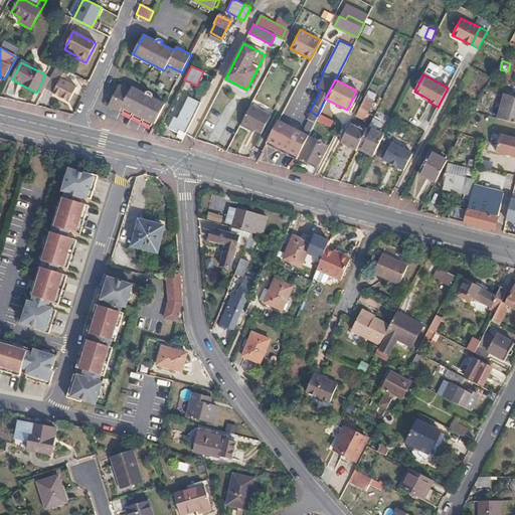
[(6,93),(12,95),(16,83),(10,81),(6,93)]
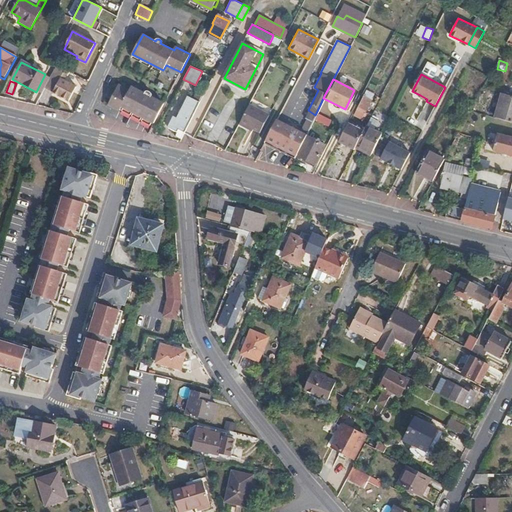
[(65,87),(57,83),(51,92),(68,101),(75,87),(67,82),(65,87)]
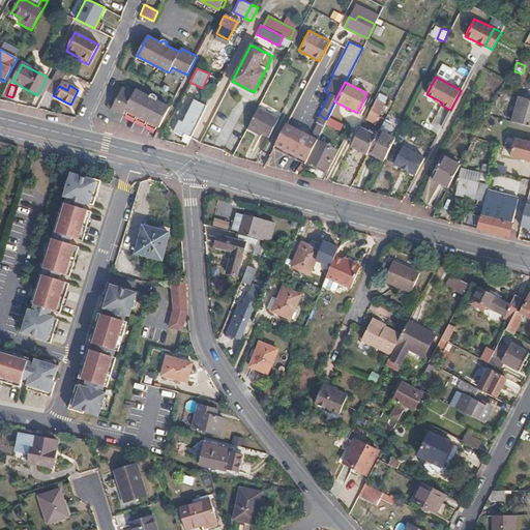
[(125,111),(159,127),(169,109),(155,101),(154,99),(153,98),(152,97),(151,97),(150,98),(149,99),(135,92),(134,94),(121,89),(112,109),(123,115),(125,111)]
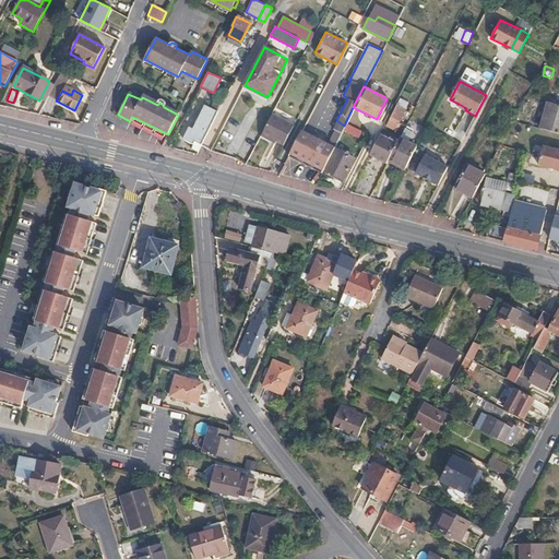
[(548,102),(540,128),(558,133),(558,104),(557,104),(548,102)]
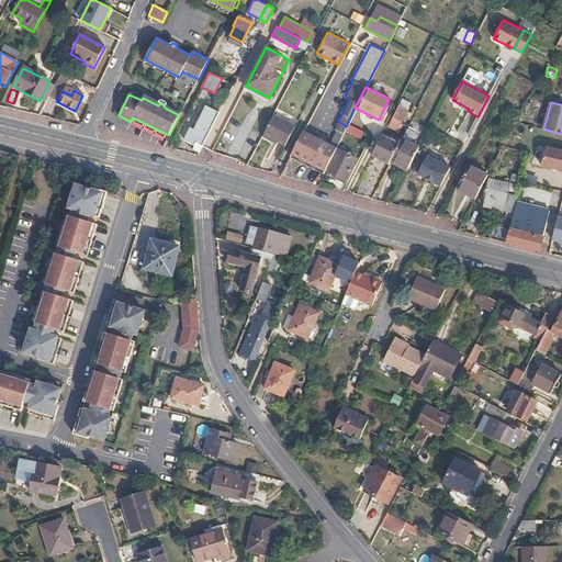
[(398,104),(389,126),(396,130),(407,109),(398,104)]
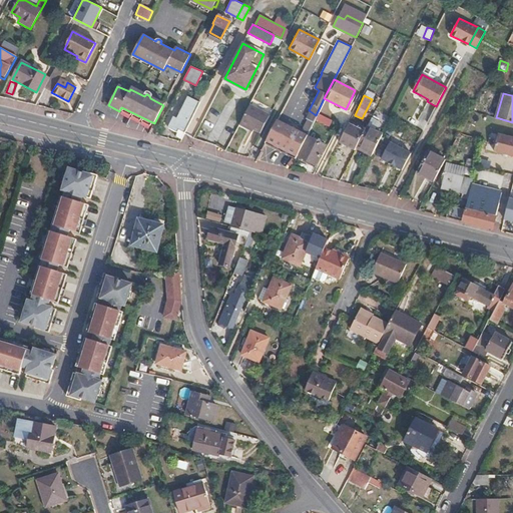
[(184,133),(200,102),(189,96),(178,119),(174,117),(169,128),(178,133),(179,130),(184,133)]
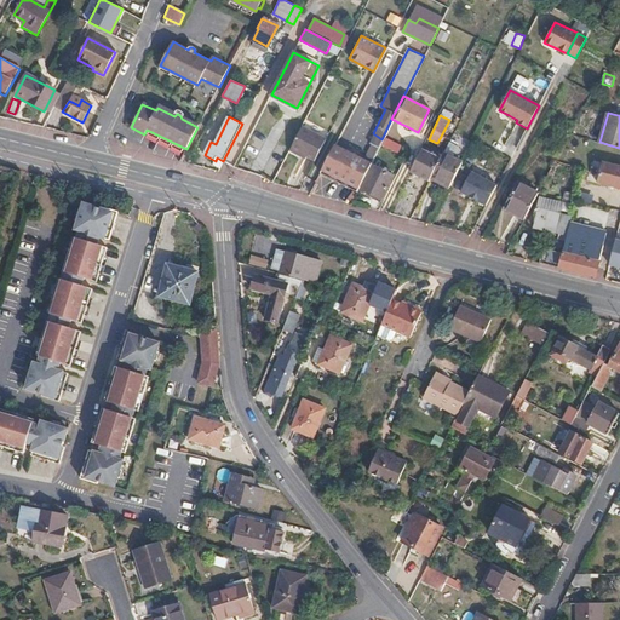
[(303,127),(291,149),(314,161),(326,139),(303,127)]
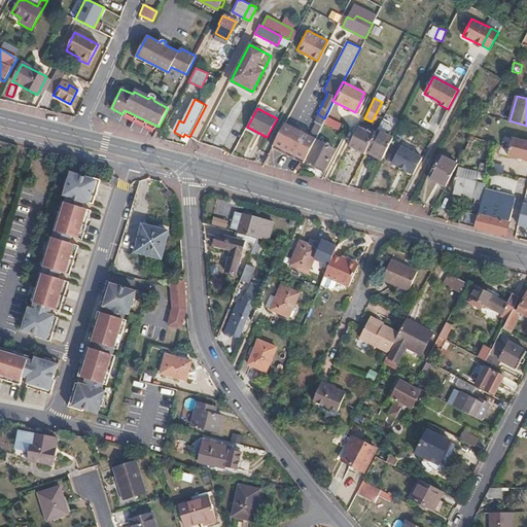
[(339,124),(325,116),(324,118),(322,124),(336,130),(339,124)]
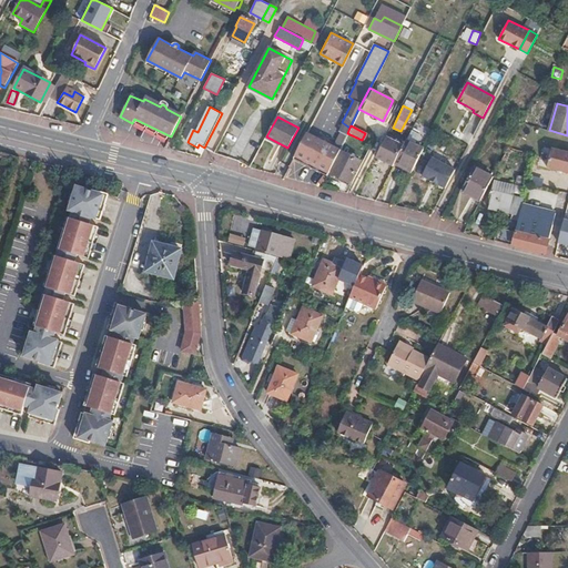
[(419,135),(411,131),(406,140),(415,144),(419,135)]
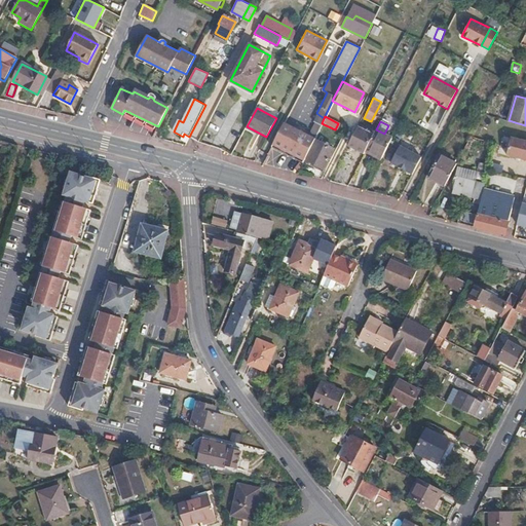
[(283,123),(270,147),(301,162),(302,160),(282,149),(292,127),(283,123)]
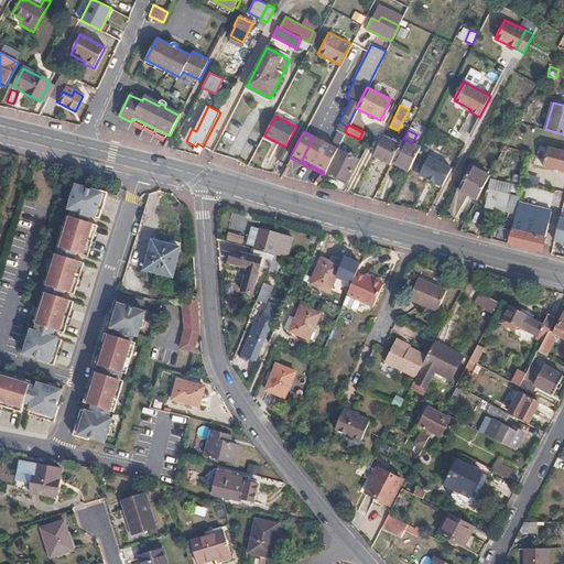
[(383,134),(372,155),(390,164),(391,162),(401,143),(383,134)]
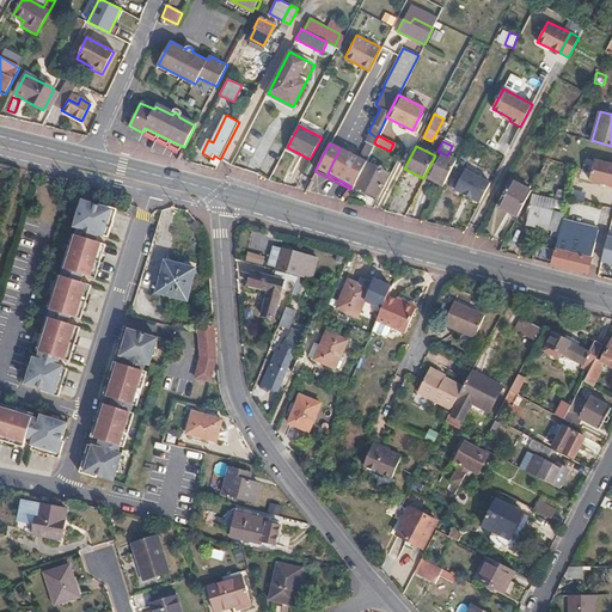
[(328,173),(352,187),(365,161),(340,148),(328,173)]
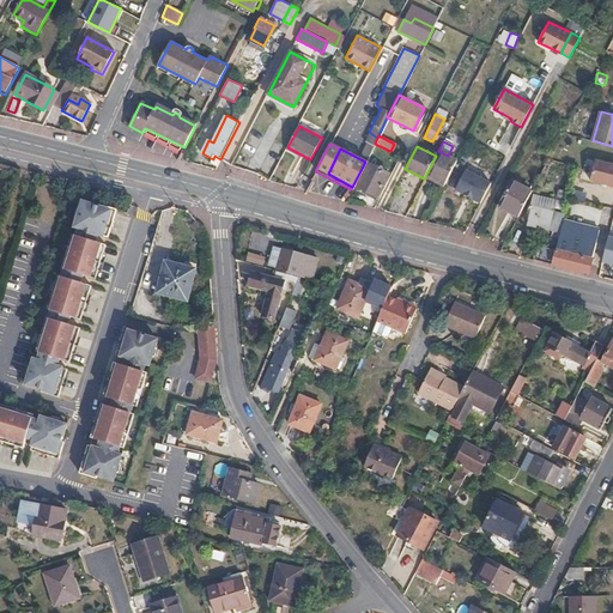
[(425,176),(445,184),(457,161),(448,156),(438,151),(436,156),(425,176)]
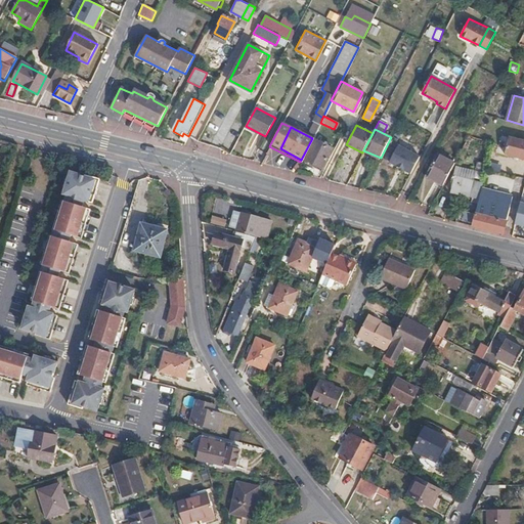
[(180,138),(186,141),(188,136),(183,133),(182,136),(180,138)]
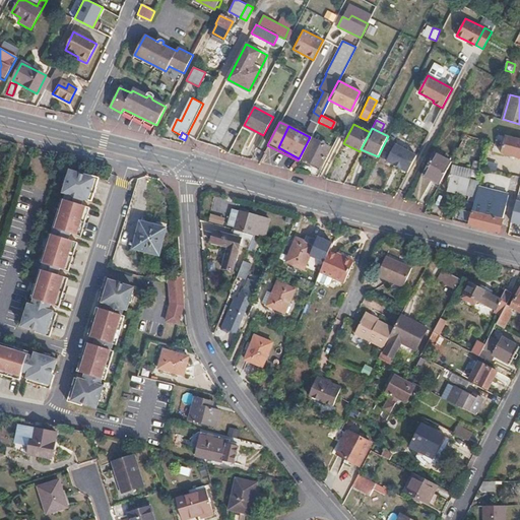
[(328,147),(312,139),(302,158),(318,167),(328,147)]
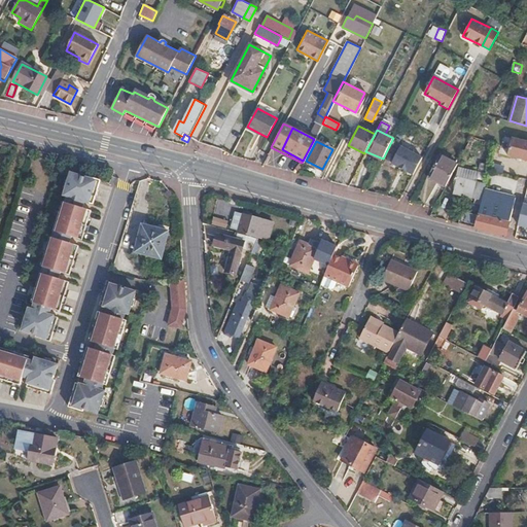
[(422,157),(400,146),(392,164),(414,175),(422,157)]
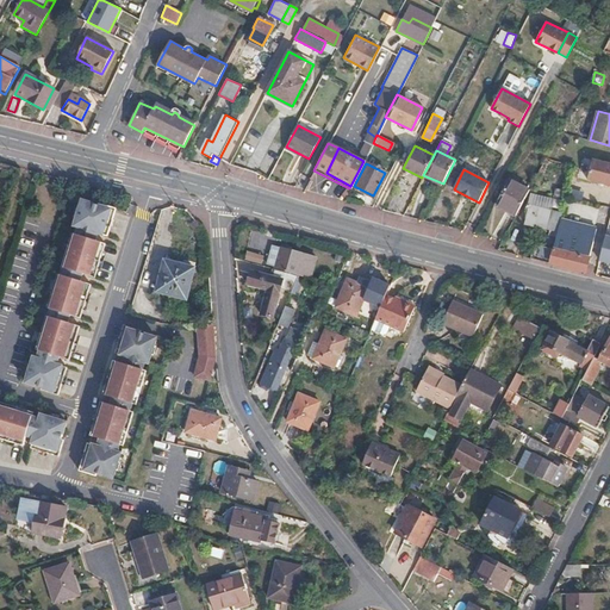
[(497,204),(516,215),(530,190),(510,179),(497,204)]
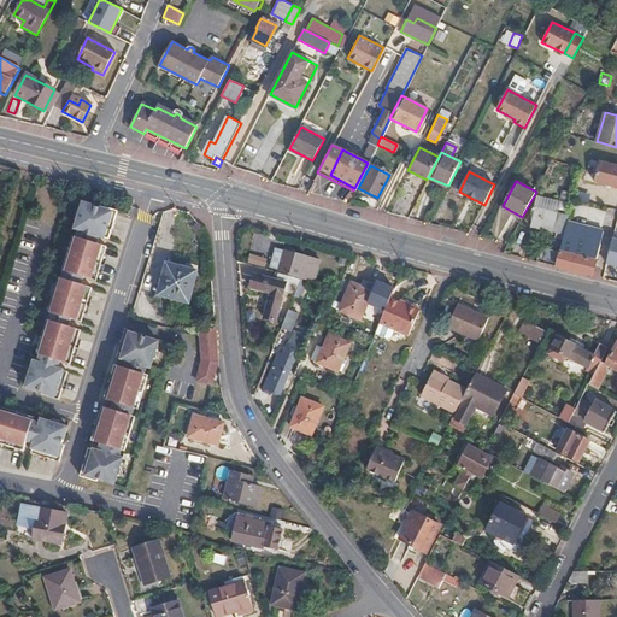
[(115,215),(81,204),(71,235),(105,246),(115,215)]
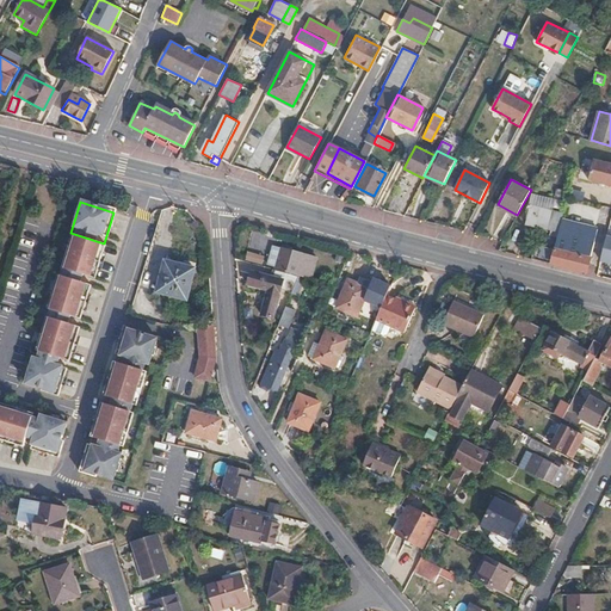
[(526,223),(560,232),(562,221),(563,213),(530,205),(526,223)]
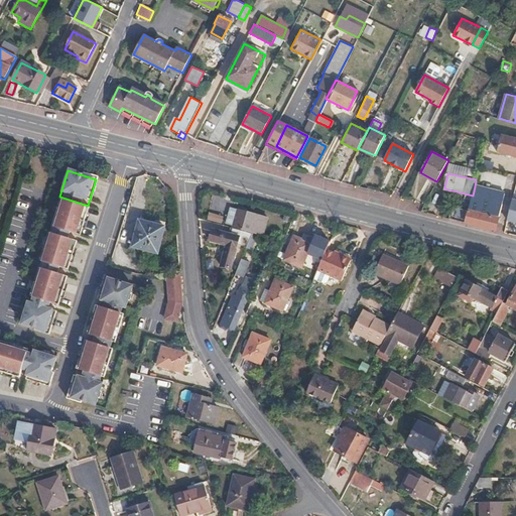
[(475,186),(496,191),(499,178),(478,173),(476,179),(475,186)]
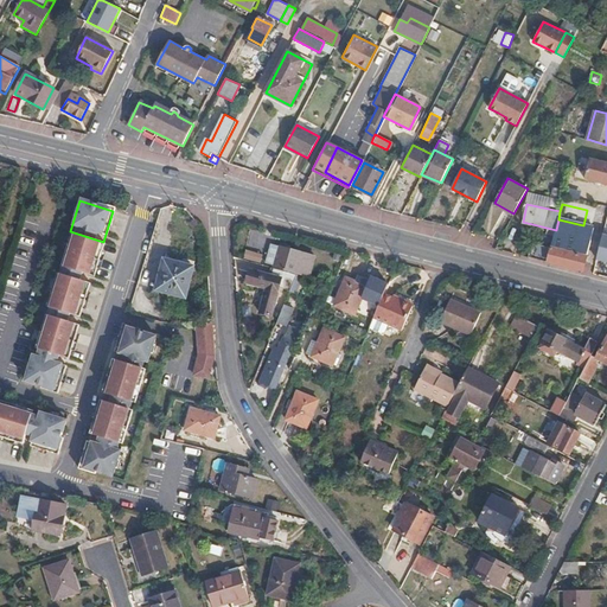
[(551,248),(587,256),(593,228),(583,225),(558,219),(556,230),(551,248)]
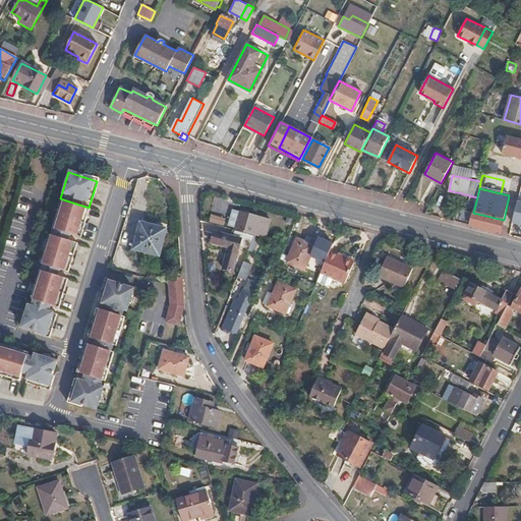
[(520,201),(517,200),(512,223),(520,225),(520,201)]
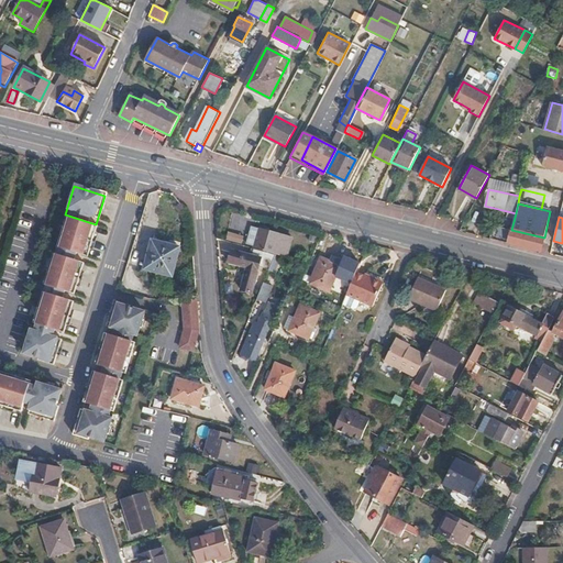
[(91,225),(66,218),(57,252),(81,258),(91,225)]
